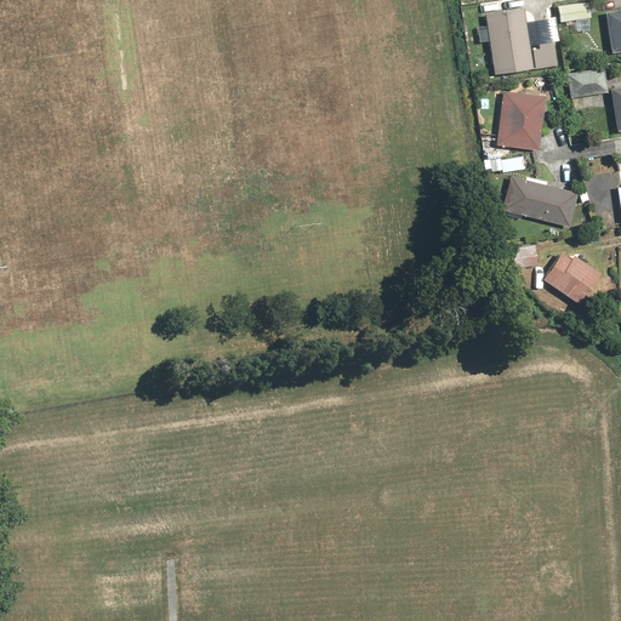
[(588,1),(556,6),(559,23),(591,18),(588,1)]
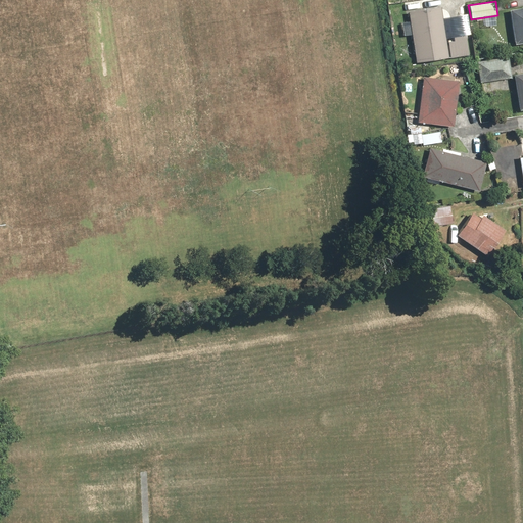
[(442,5),(408,10),(414,62),(470,56),(468,33),(453,35),(454,42),(446,43),(442,5)]
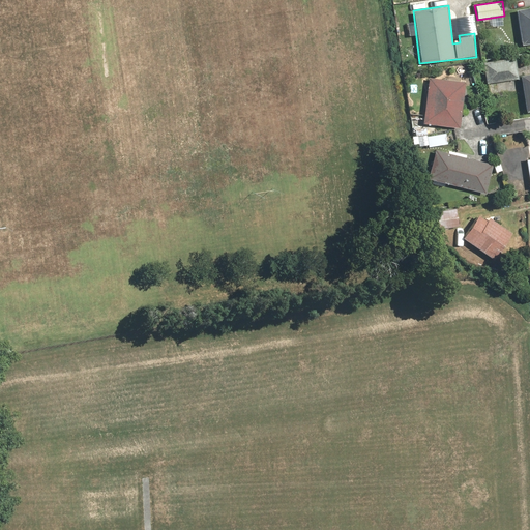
[(529,10),(517,12),(521,45),(529,43),(529,10)]
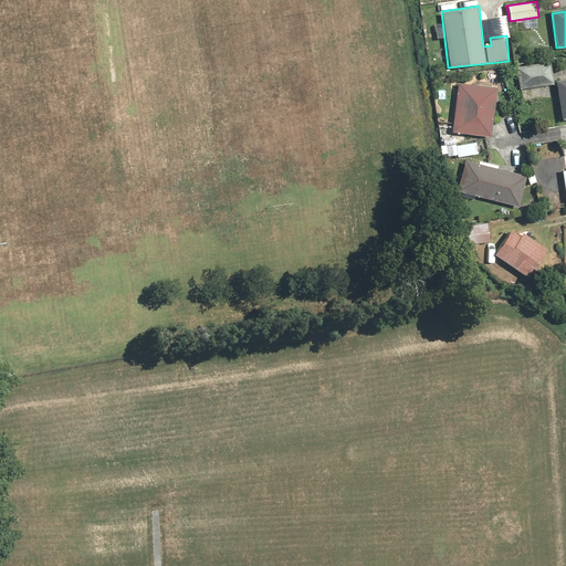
[(516,66),(519,90),(552,87),(551,63),(516,66)]
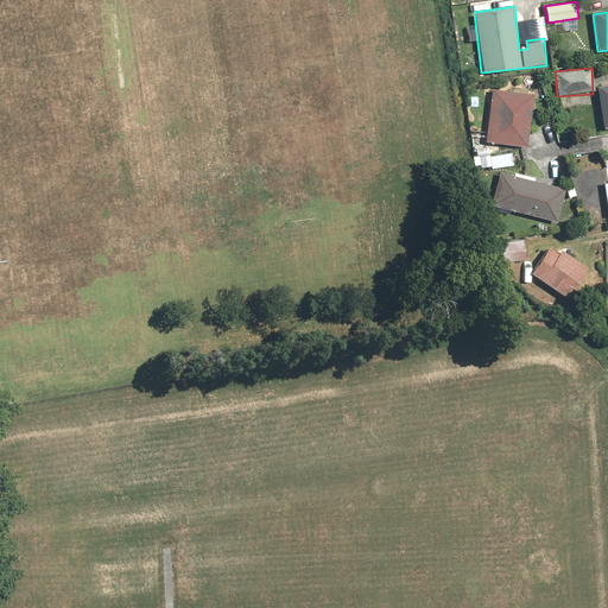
[(602,130),(605,130),(607,128),(607,83),(595,86),(602,130)]
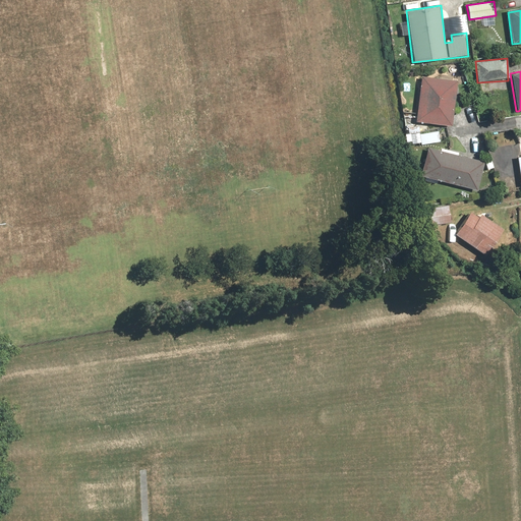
[(456,79),(420,75),(415,122),(451,126),(456,79)]
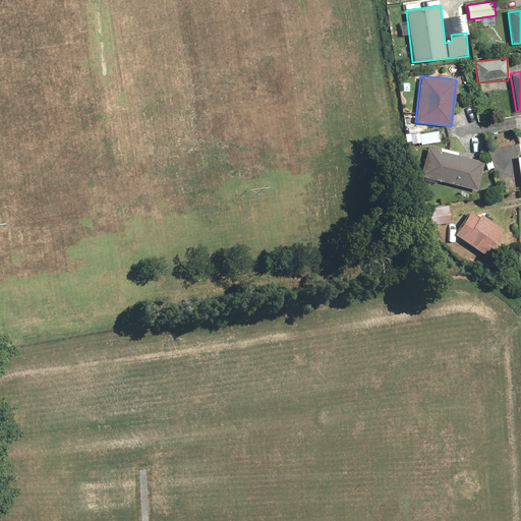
[(407,145),(410,145),(440,141),(439,132),(418,134),(418,127),(408,128),(409,131),(405,132),(407,145)]
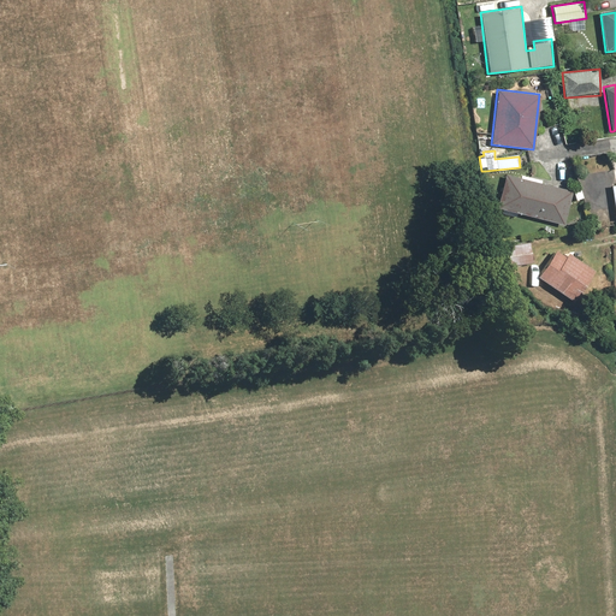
[(572,193),(542,184),(543,179),(521,175),(520,178),(504,175),(497,207),(564,225),(572,193)]
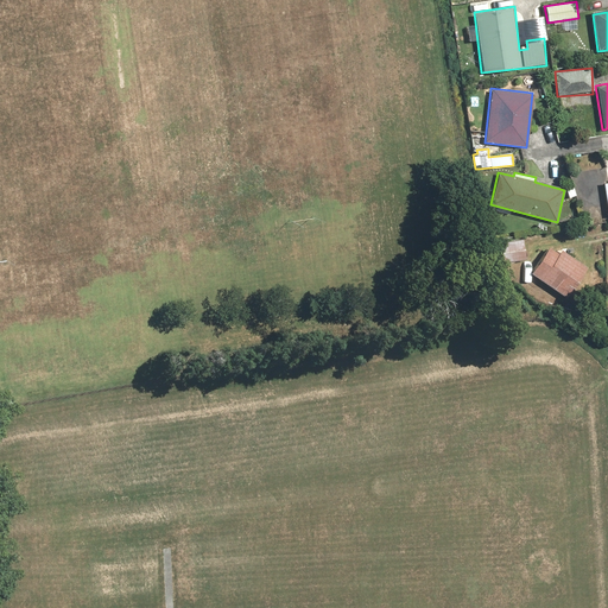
[(550,245),(531,274),(568,299),(587,270),(550,245)]
